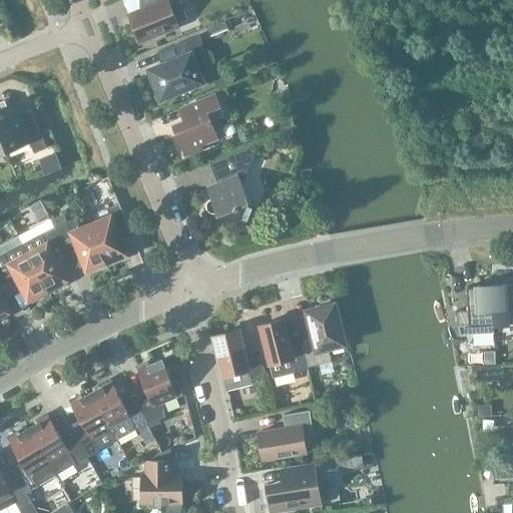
[(140,0),(144,8),(127,14),(139,43),(178,27),(177,24),(186,19),(178,0),(140,0)]
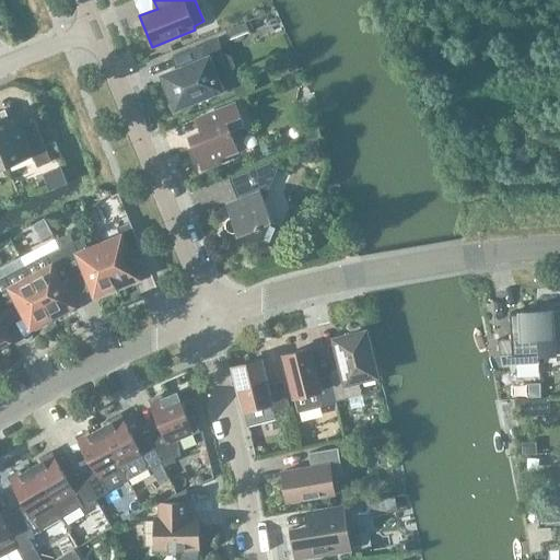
[(225,31),(228,39),(248,32),(245,23),(224,31),(225,31)]
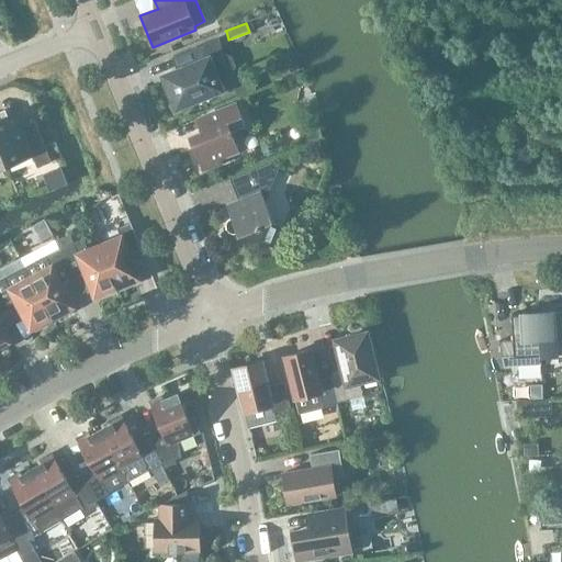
[(222,55),(222,48),(217,38),(170,57),(177,72),(165,77),(177,107),(220,89),(215,79),(220,79),(229,75),(233,71),(235,65),(232,57),(228,55),(222,55)]
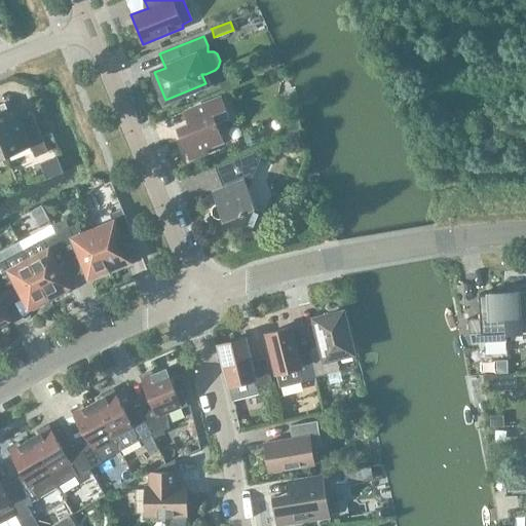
[(221,97),(183,112),(188,123),(177,128),(189,160),(209,152),(207,148),(223,142),(216,123),(229,118),(221,97)]
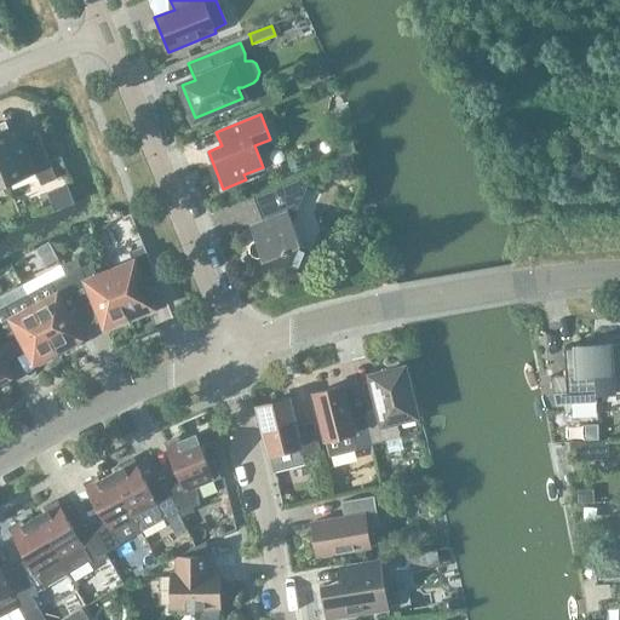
[(0,126),(0,166),(6,183),(35,172),(40,185),(56,179),(38,135),(24,139),(18,126),(3,132),(0,126)]
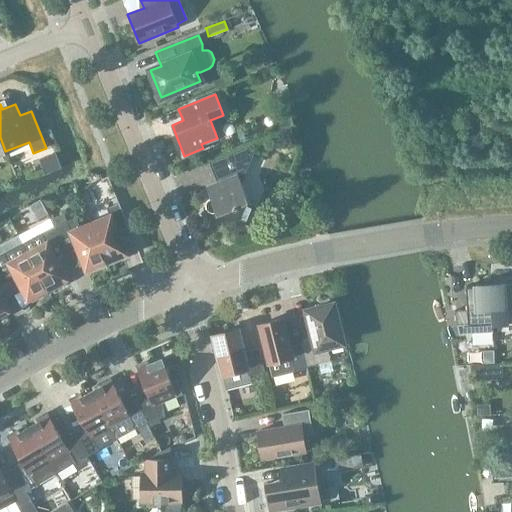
[(248,202),(241,183),(253,155),(249,146),(208,162),(216,182),(211,184),(208,193),(210,198),(206,201),(205,204),(206,208),(208,211),(211,213),(216,212),(216,215),(220,213),(248,225),(256,206),(248,202)]
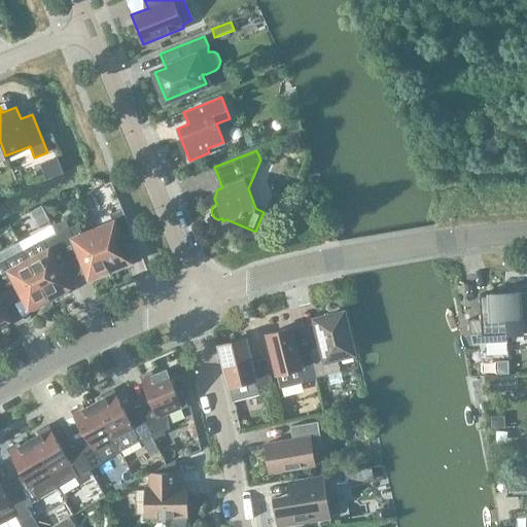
[(132,234),(121,210),(109,214),(112,223),(93,231),(109,273),(127,266),(126,262),(129,260),(120,239),(132,234)]
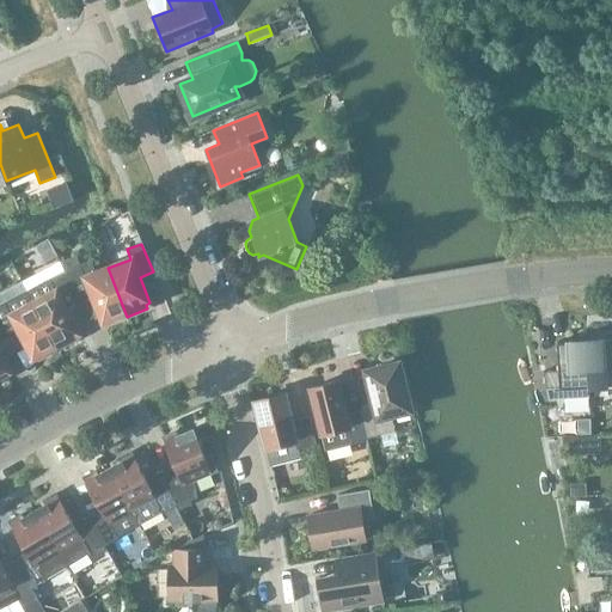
[(60,262),(63,270),(79,301),(92,297),(102,322),(106,320),(108,324),(127,317),(108,268),(95,273),(90,259),(79,264),(75,255),(60,262)]
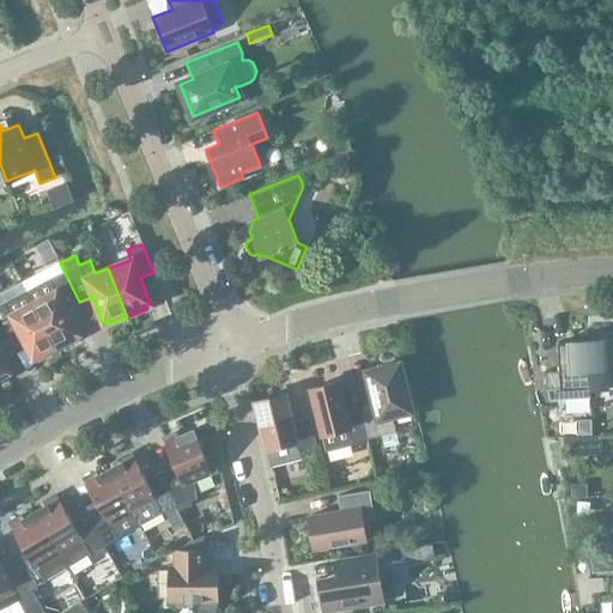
[(77,340),(74,337),(78,334),(66,309),(79,302),(64,271),(26,291),(32,303),(58,350),(77,340)]
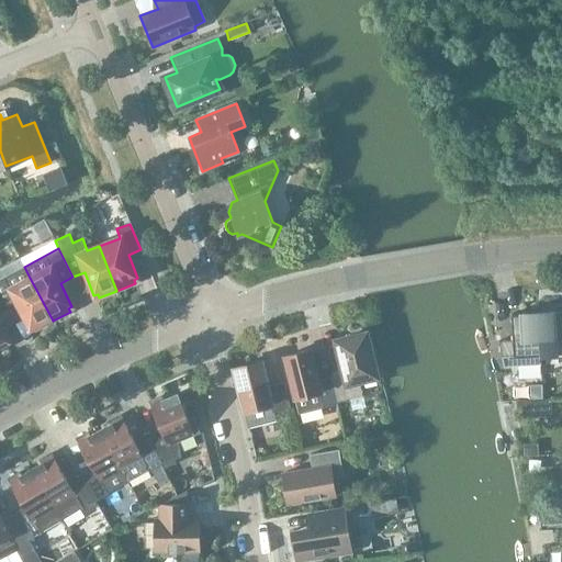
[(53,321),(30,278),(24,267),(0,279),(0,302),(6,312),(18,305),(30,328),(33,326),(35,329),(53,321)]
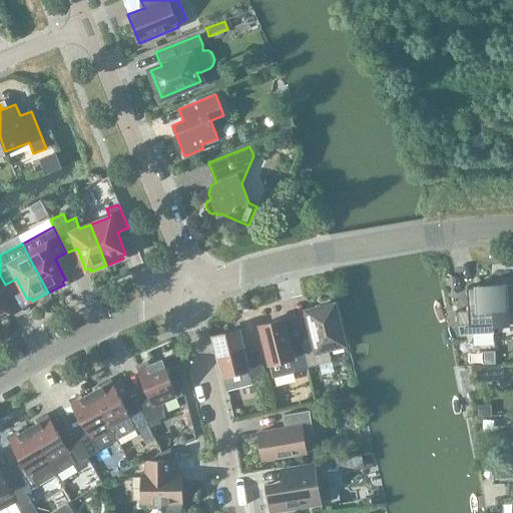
[(512,284),(490,286),(492,324),(512,323),(512,284)]
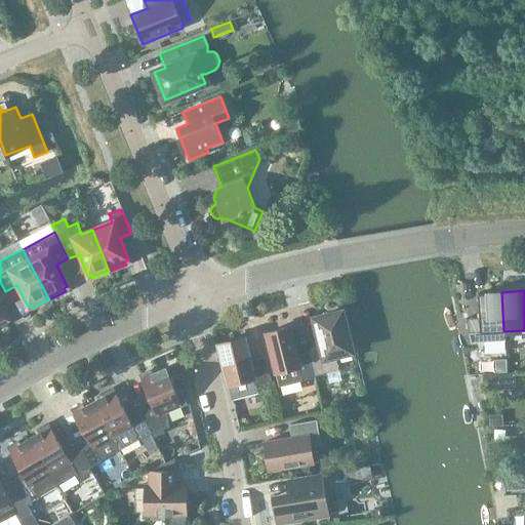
[(489,332),(503,331),(501,292),(477,293),(479,318),(466,318),(471,342),(490,341),(489,332)]
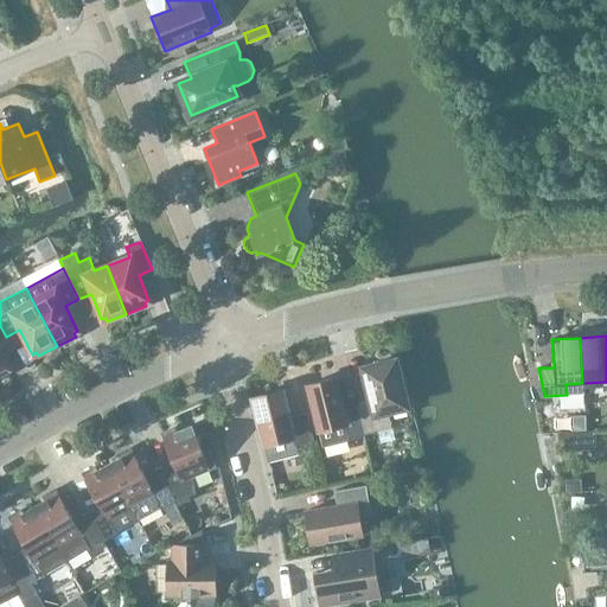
[(356,406),(357,408),(363,434),(391,427),(387,411),(406,407),(394,360),(363,369),(371,402),(356,406)]
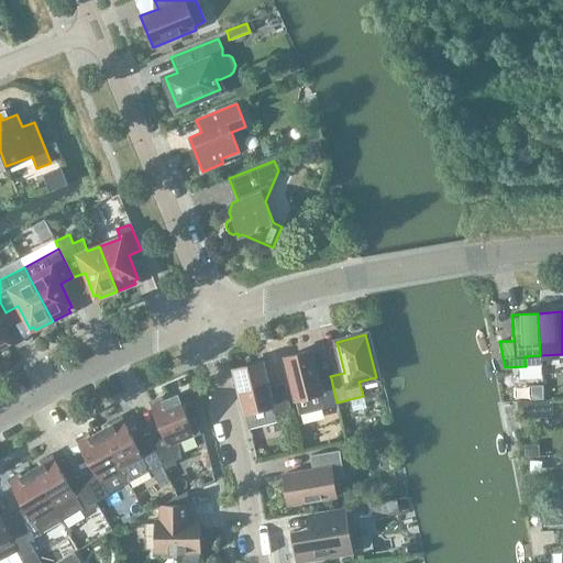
[(285,357),(295,399),(299,415),(338,405),(337,403),(331,378),(318,382),(310,351),(285,357)]
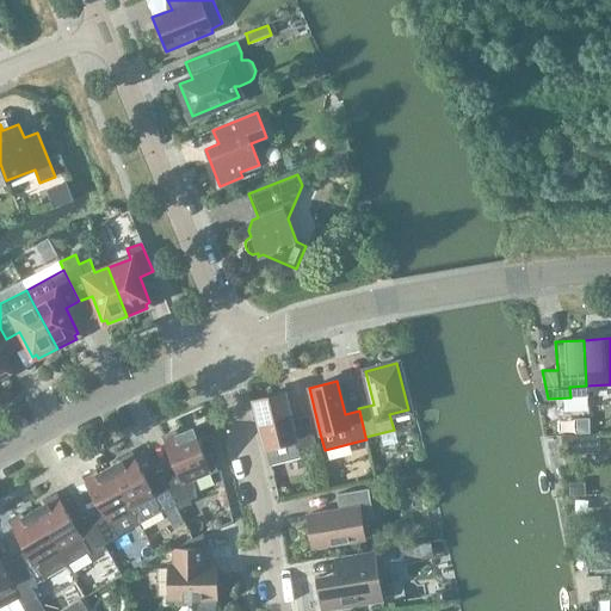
[(297,448),(315,444),(308,415),(290,420),(284,394),(253,401),(269,466),(300,457),(297,448)]
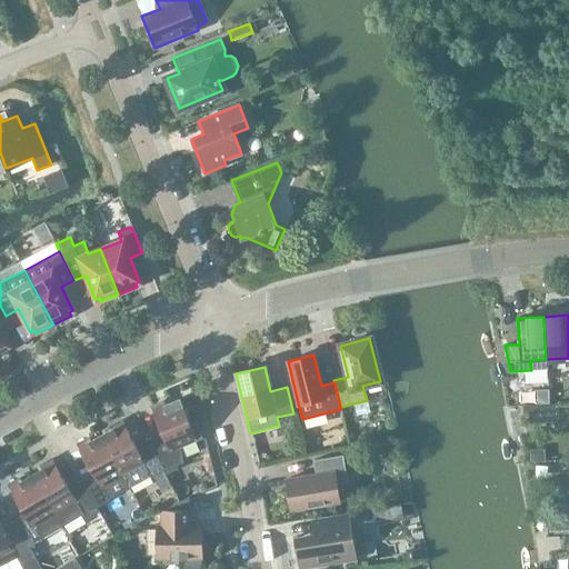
[(502,396),(516,391),(511,376),(498,380),(502,396)]
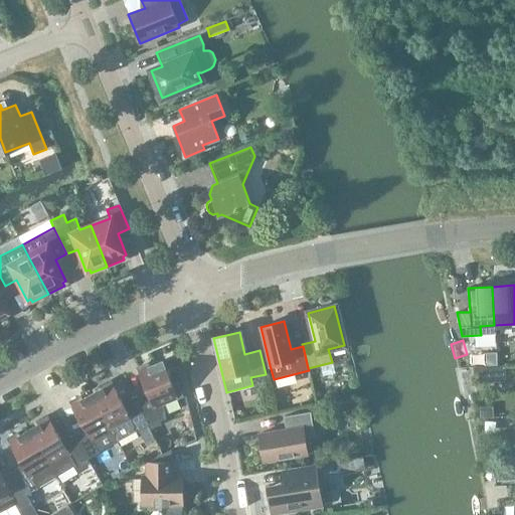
[(165,419),(163,404),(181,396),(176,382),(171,384),(162,361),(148,366),(146,363),(137,367),(149,398),(137,403),(148,426),(149,430),(160,424),(159,421),(165,419)]
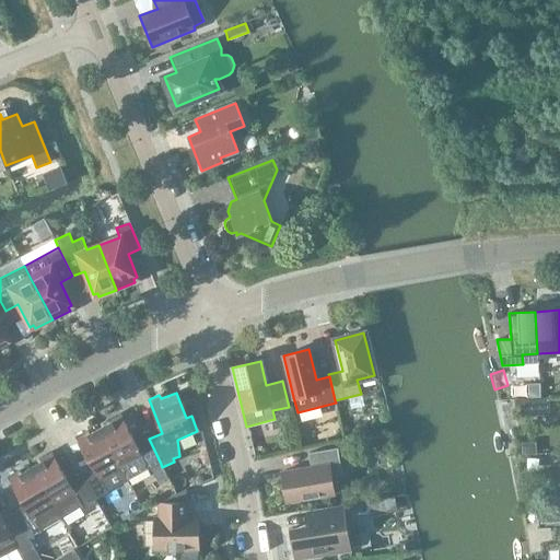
[(549,398),(523,399),(523,413),(550,412),(549,398)]
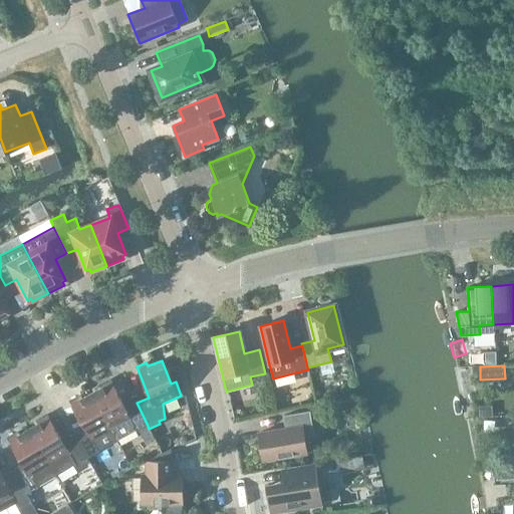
[(137,432),(148,426),(137,403),(124,409),(109,379),(89,391),(110,429),(130,419),(137,432)]
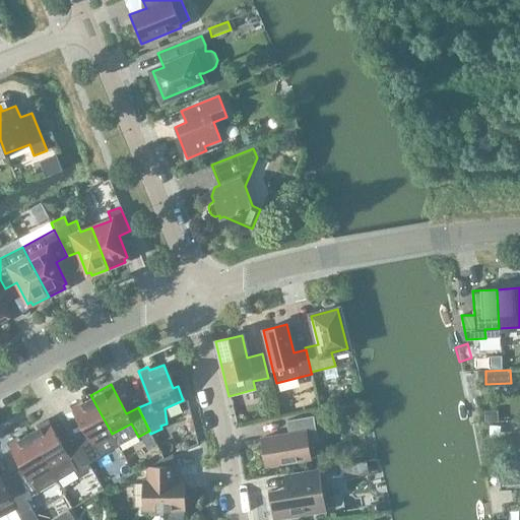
[(86,435),(75,441),(87,463),(99,457),(118,446),(112,434),(90,395),(70,405),(86,435)]
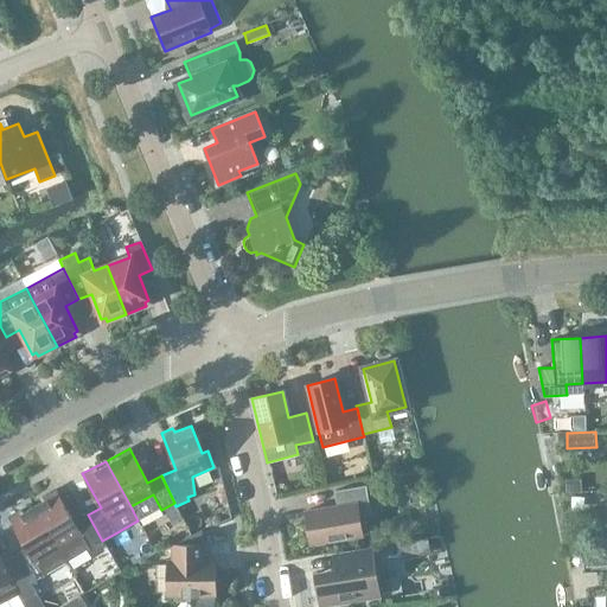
[(365,486),(333,491),(336,506),(305,511),(310,544),(362,536),(358,517),(370,515),(365,486)]
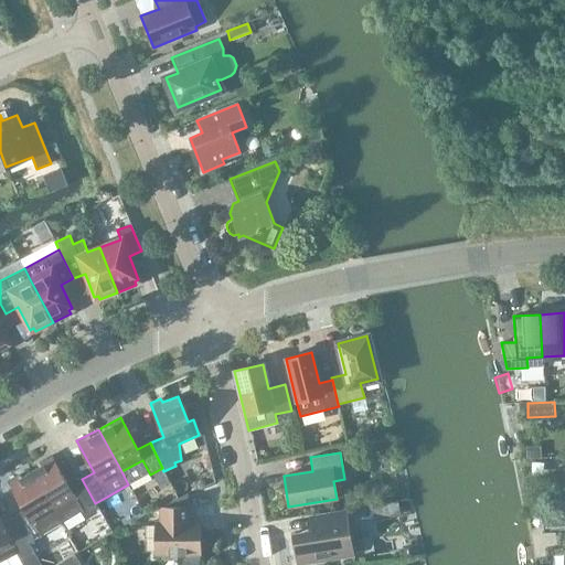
[(97,508),(95,503),(82,479),(68,487),(50,456),(29,469),(54,510),(62,523),(83,510),(85,514),(97,508)]
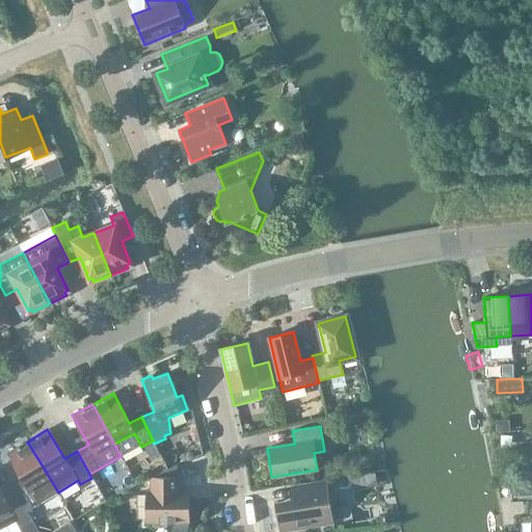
[(58,493),(51,480),(27,442),(7,453),(25,482),(15,488),(27,511),(38,505),(38,504),(58,493)]
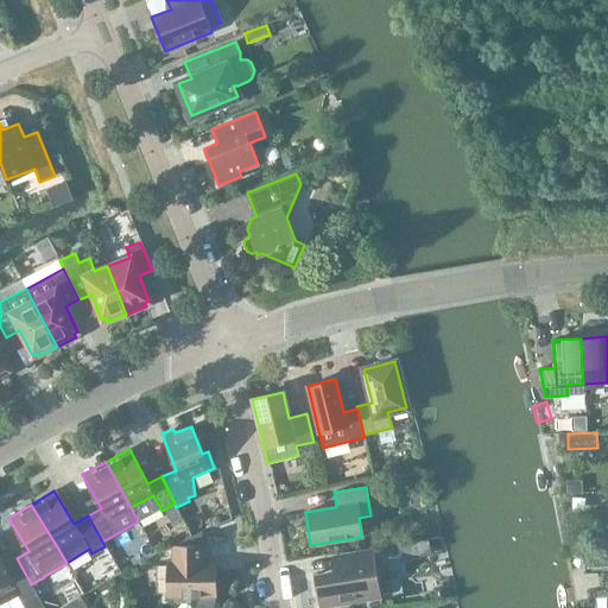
[(202,545),(171,545),(171,562),(166,562),(168,597),(215,597),(215,571),(209,571),(209,562),(202,562),(202,545)]
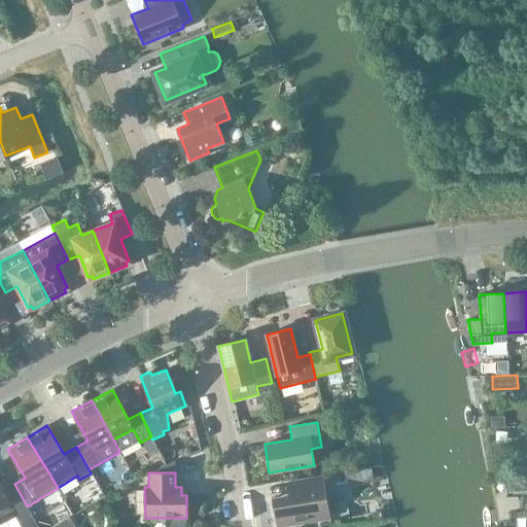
[(336,495),(332,481),(322,482),(321,477),(289,482),(291,494),(273,497),(278,526),(328,518),(326,503),(336,495)]
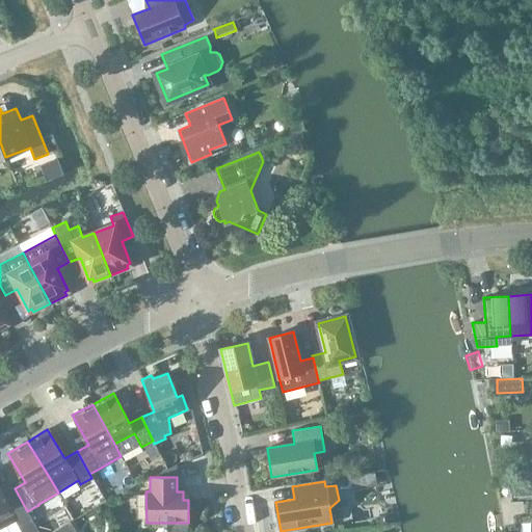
[(28,515),(27,511),(15,488),(3,495),(0,488),(0,525),(8,521),(14,517),(16,522),(28,515)]
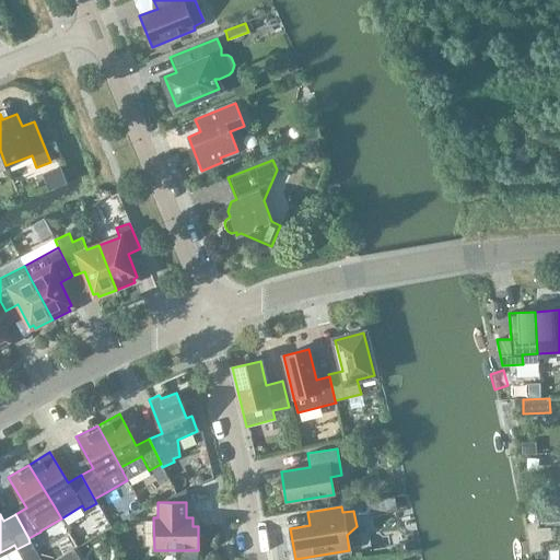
[(79,559),(73,549),(55,559),(79,559)]
